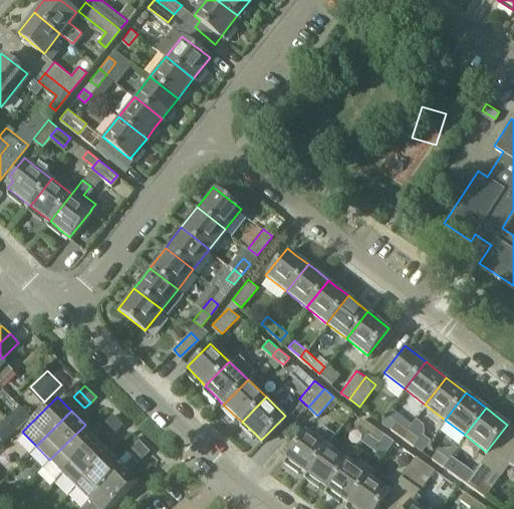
[(105,418),(116,429),(122,424),(111,413),(105,418)]
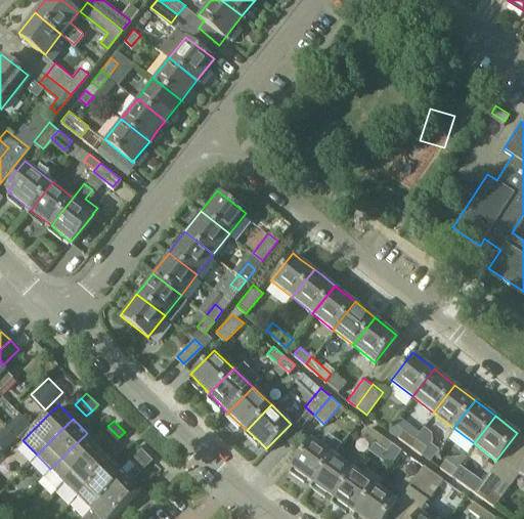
[(114,443),(119,437),(107,426),(102,432),(114,443)]
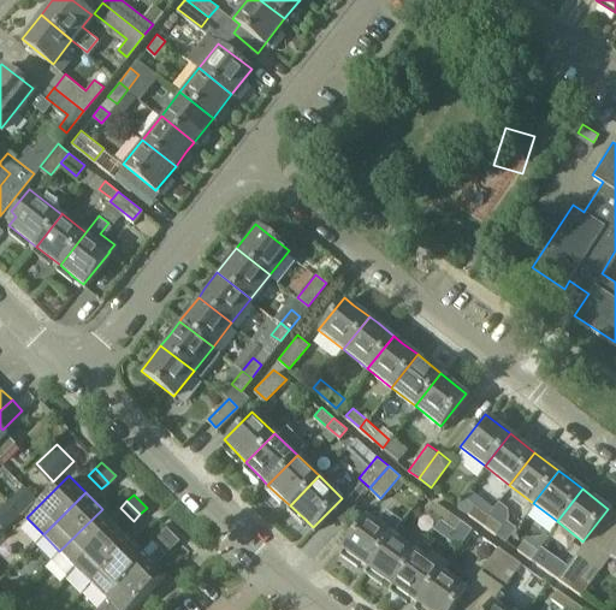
[(440,517),(446,509),(434,501),(428,509),(440,517)]
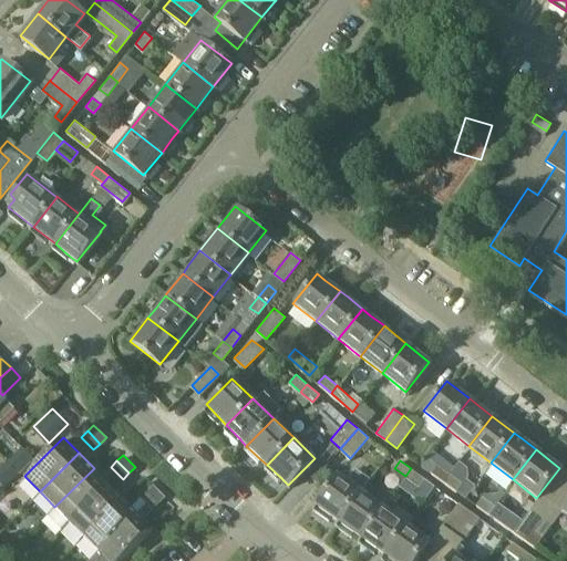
[(443,480),(450,471),(437,463),(431,473),(443,480)]
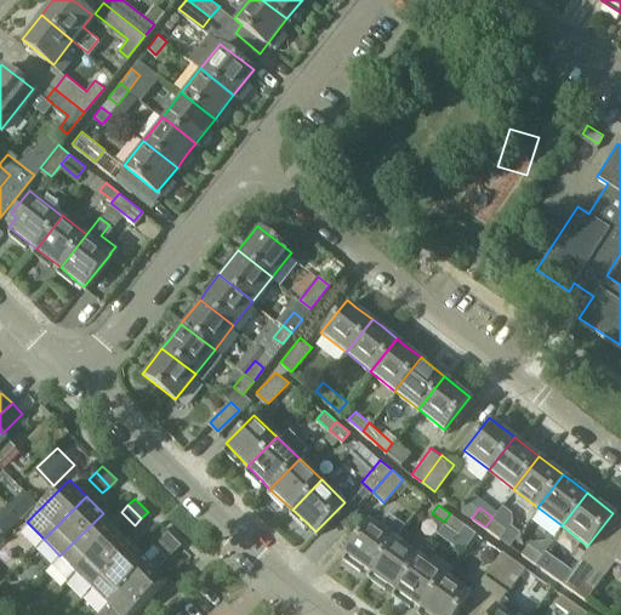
[(13,510),(0,523),(0,528),(4,531),(20,516),(13,510)]
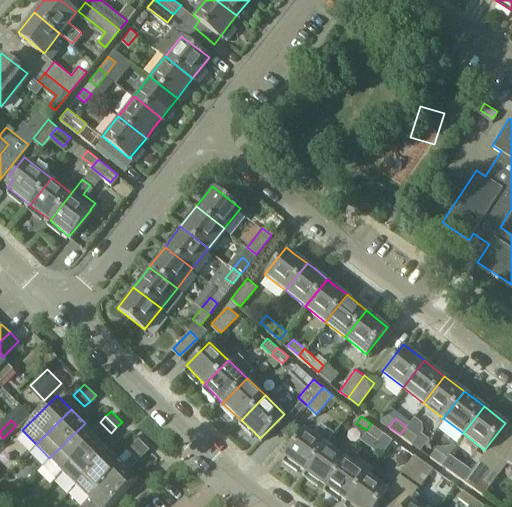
[(63,471),(98,436),(85,423),(49,458),(63,471)]
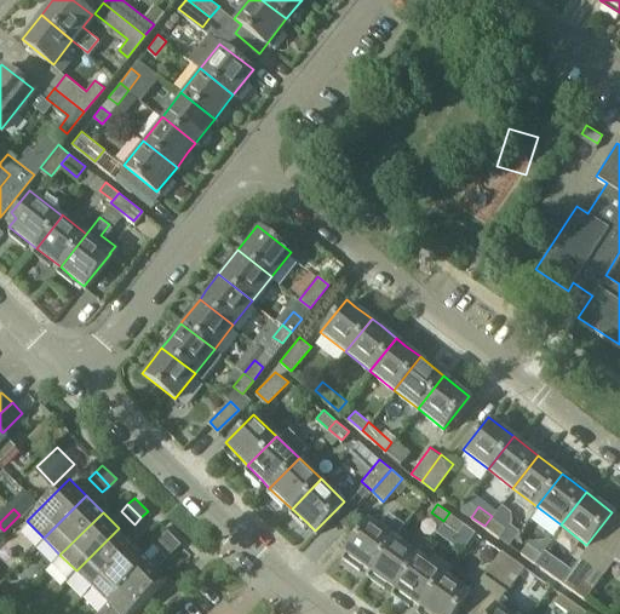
[(449,512),(443,521),(458,532),(464,523),(449,512)]
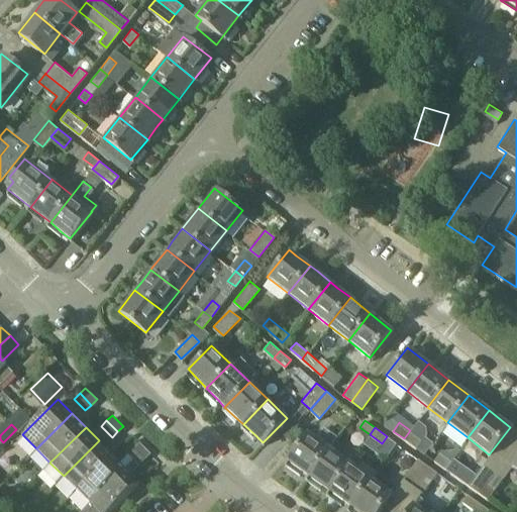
[(410,430),(404,438),(416,447),(422,439),(410,430)]
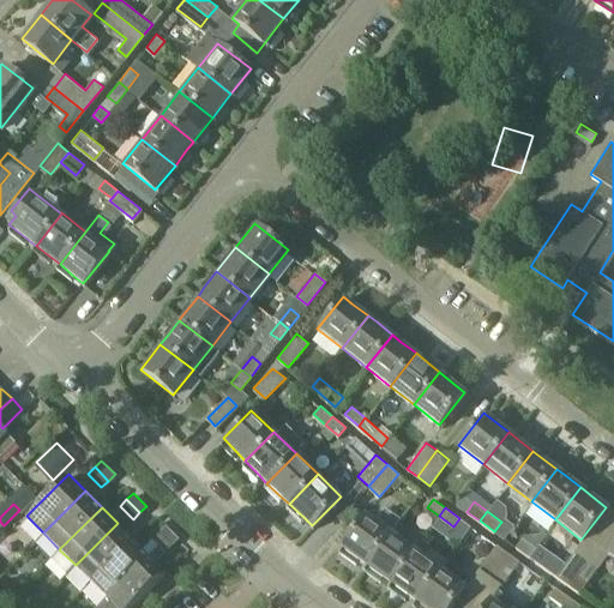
[(366,565),(391,531),(365,512),(341,546),(366,565)]
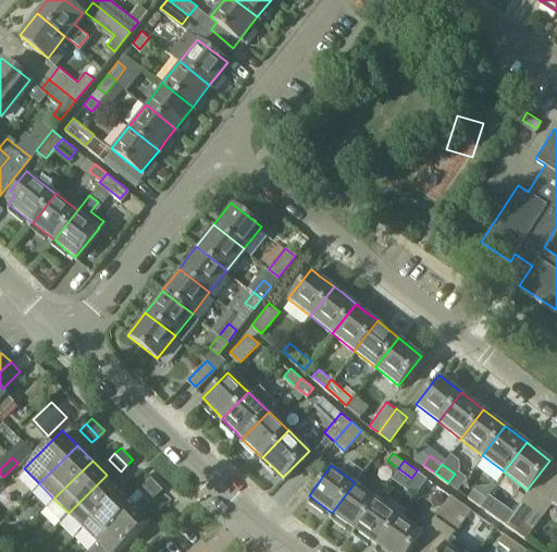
[(83,528),(121,489),(107,475),(69,513),(83,528)]
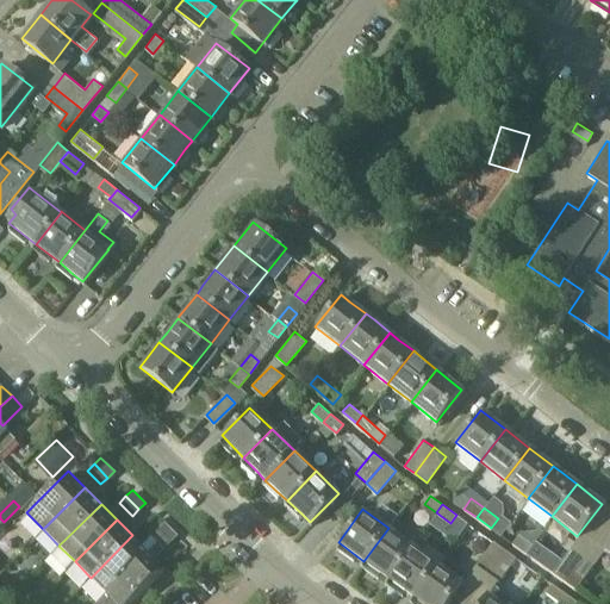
[(157,528),(170,541),(176,534),(165,521),(157,528)]
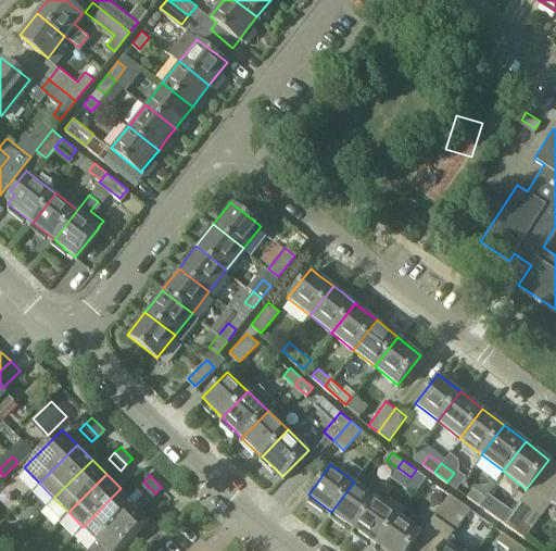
[(149,499),(155,493),(143,481),(137,488),(149,499)]
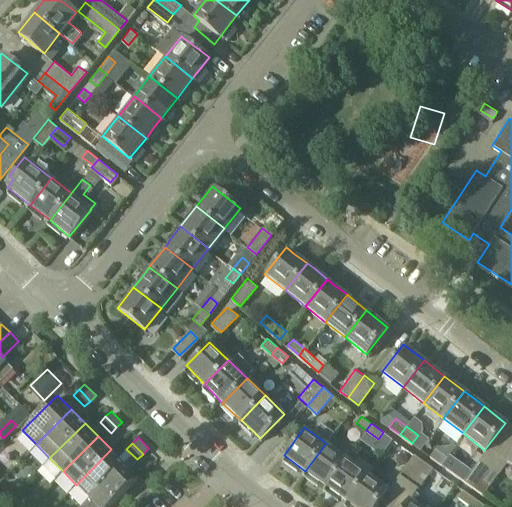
[(326,486),(346,458),(326,443),(305,471),(318,481),(326,486)]
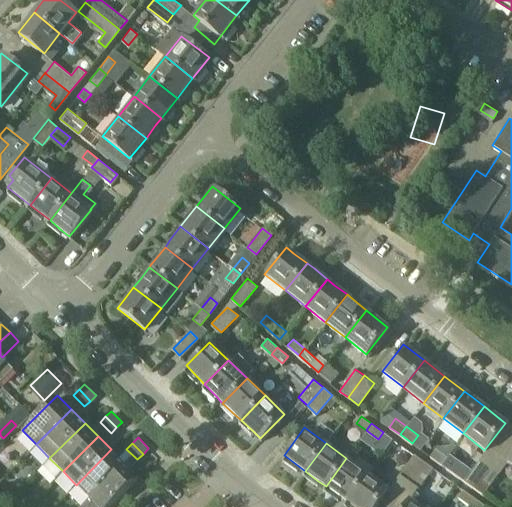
[(441,464),(446,457),(447,456),(436,448),(430,456),(441,464)]
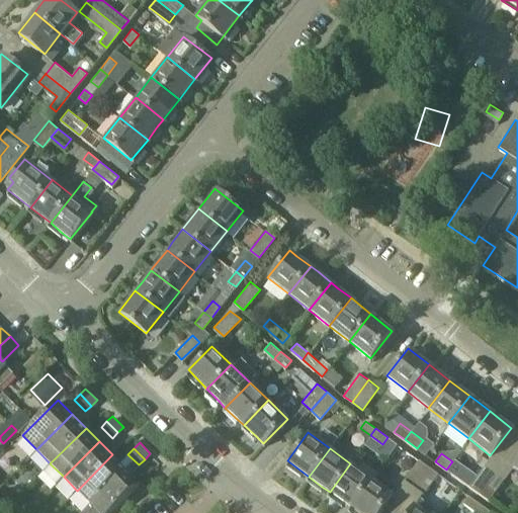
[(90,504),(126,468),(112,454),(77,491),(90,504)]
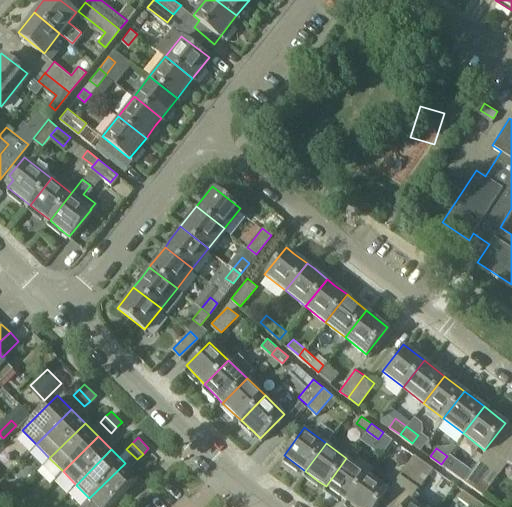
[(409,480),(423,460),(414,454),(400,473),(409,480)]
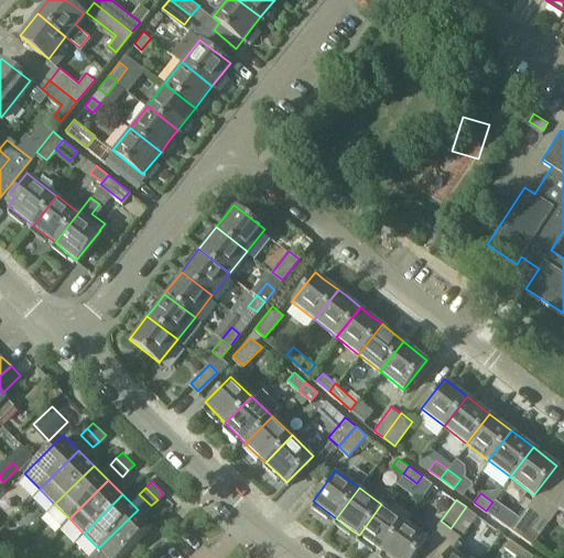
[(381,551),(404,521),(381,504),(359,535),(381,551)]
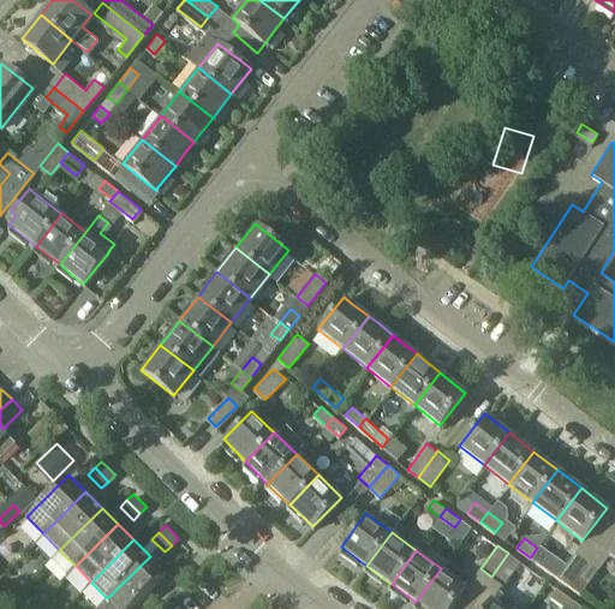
[(568,585),(586,559),(577,551),(559,578),(568,585)]
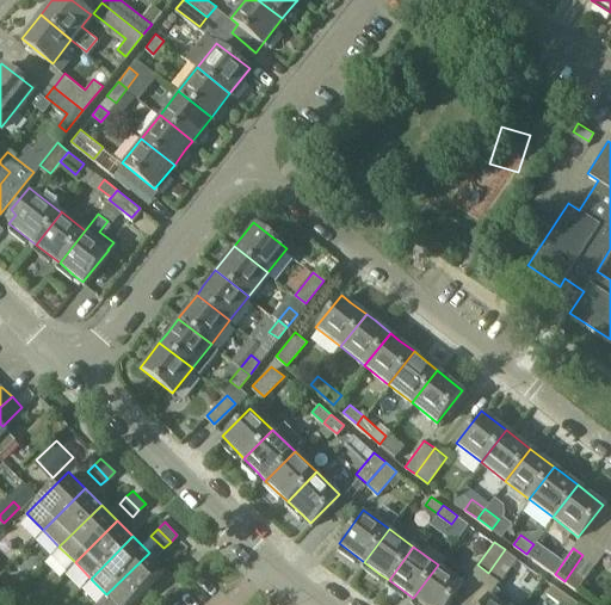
[(505,549),(488,573),(499,581),(516,557),(505,549)]
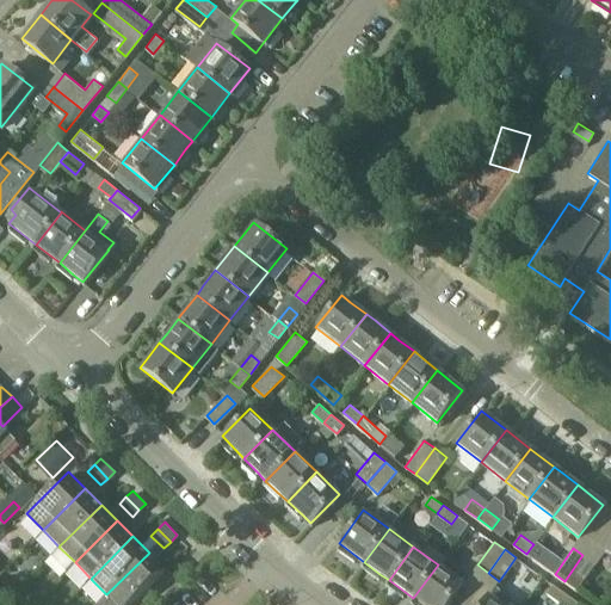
[(149,553),(106,594),(117,604),(128,604),(165,568),(149,553)]
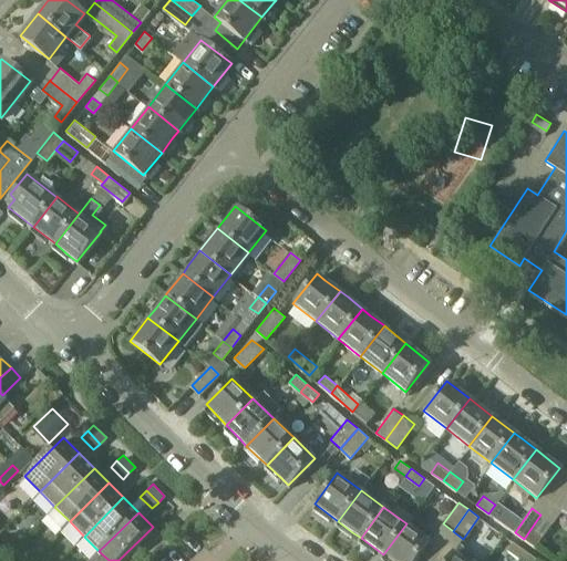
[(540,515),(524,539),(534,546),(550,522),(540,515)]
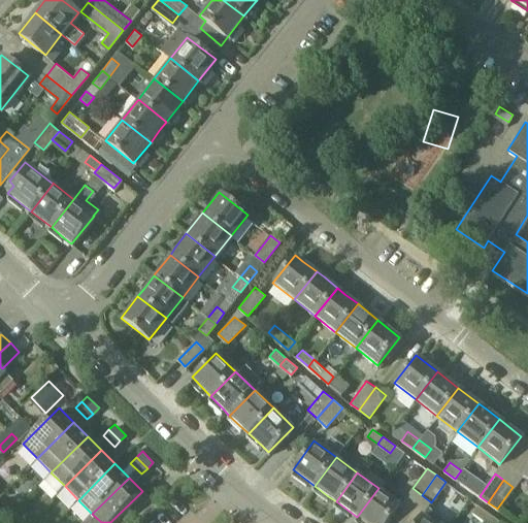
[(378,488),(357,517),(365,522),(386,522),(400,503),(378,488)]
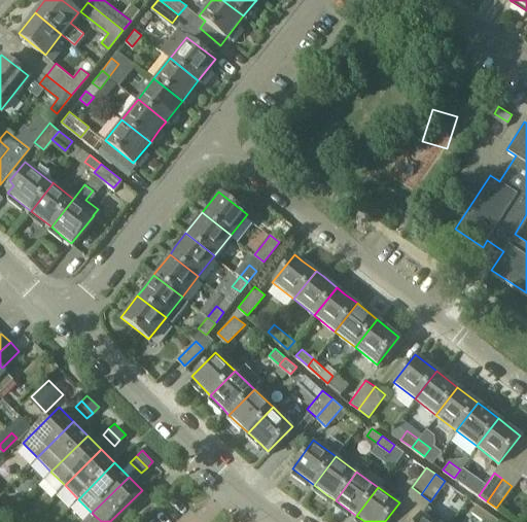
[(173,495),(164,500),(172,516),(181,511),(173,495)]
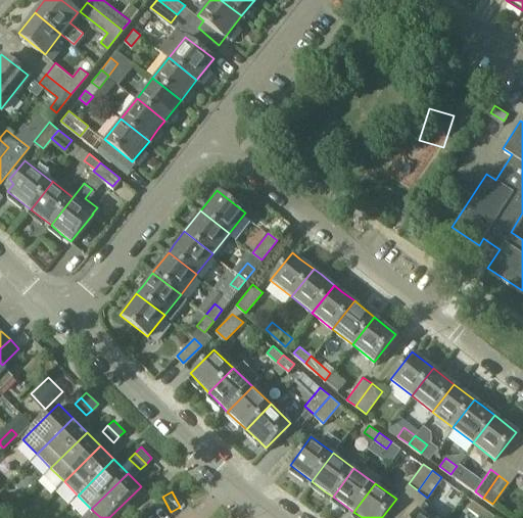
[(479,515),(484,508),(474,501),(469,508),(479,515)]
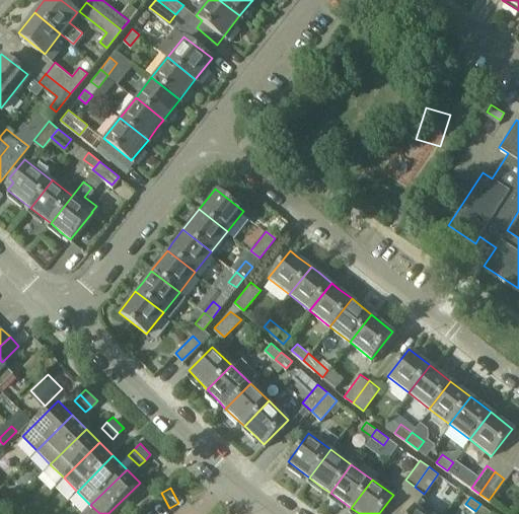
[(480,504),(475,511),(479,513),(492,513),(493,513),(480,504)]
